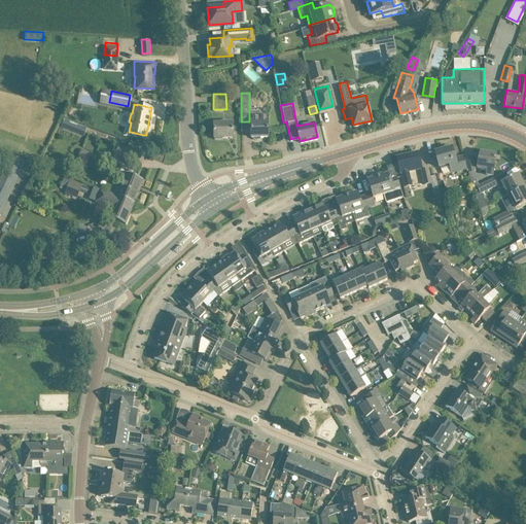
[(258,107),(249,107),(249,121),(250,121),(250,136),(251,136),(252,137),(253,138),(255,138),(256,138),(258,138),(259,137),(259,135),(267,135),(267,120),(266,113),(258,113),(258,107)]
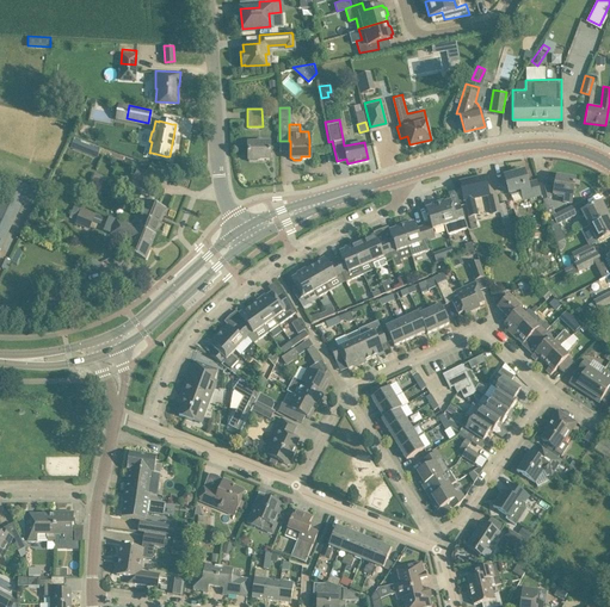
[(269,158),(269,141),(247,141),(247,158),(269,158)]
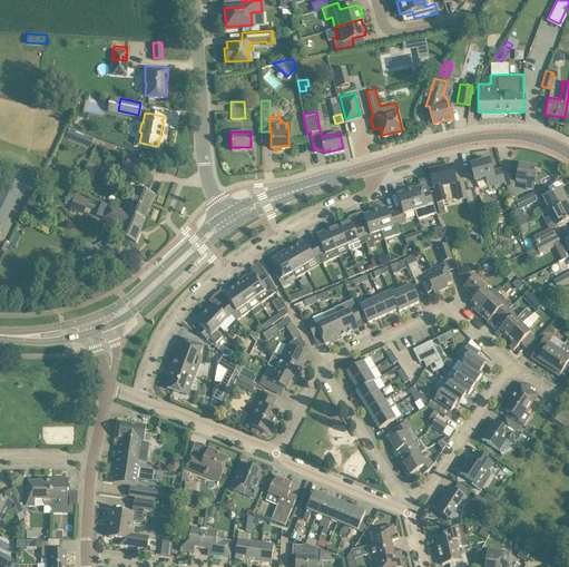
[(126,155),(123,165),(144,174),(148,164),(126,155)]
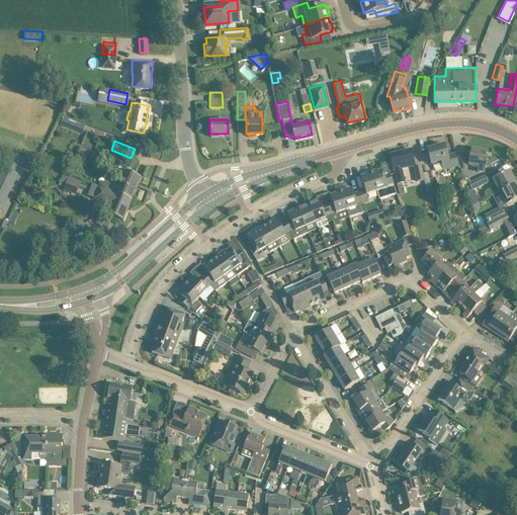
[(457,164),(456,162),(453,152),(446,154),(443,144),(427,148),(429,158),(431,163),(440,160),(443,168),(457,164)]
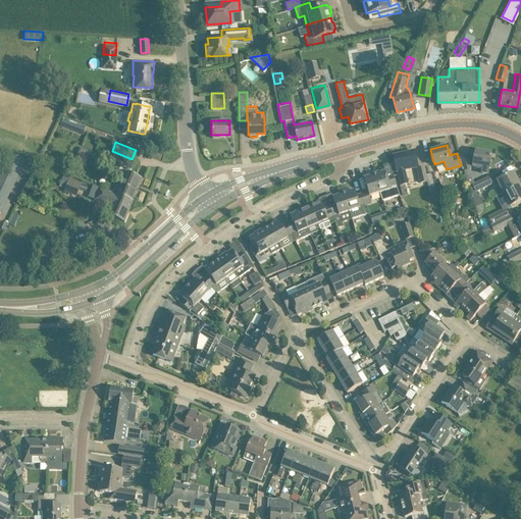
[(91,151),(82,147),(79,153),(89,156),(91,151)]
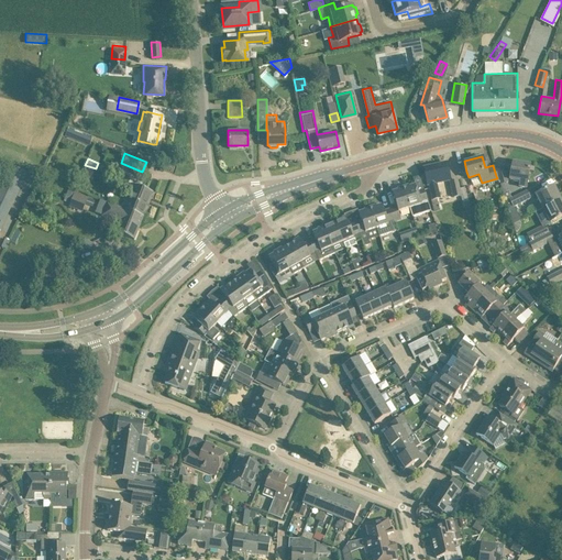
[(450,178),(448,172),(445,161),(422,166),(427,184),(428,183),(431,198),(439,196),(436,182),(450,178)]
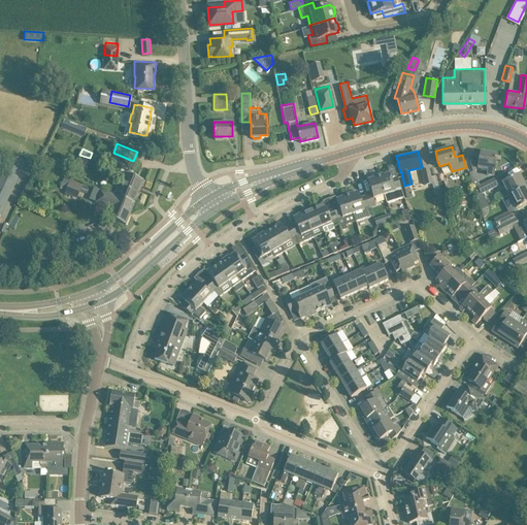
[(493,174),(494,164),(496,154),(480,151),(478,167),(487,168),(486,173),(493,174)]
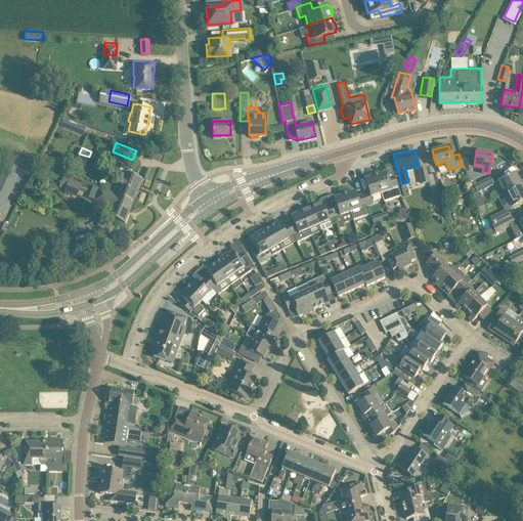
[(0,210),(24,160),(8,153),(0,170),(0,210)]
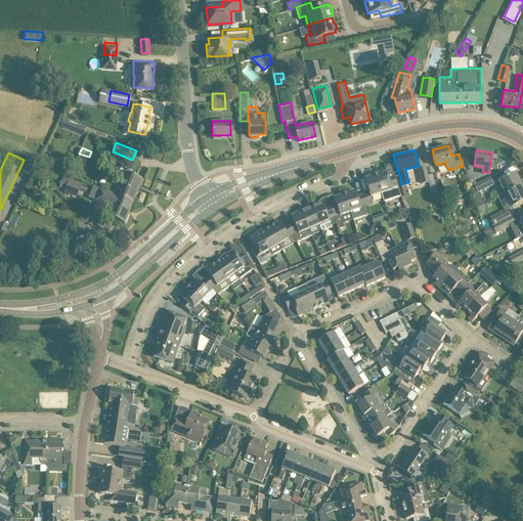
[(468,155),(461,157),(465,169),(472,167),(468,155)]
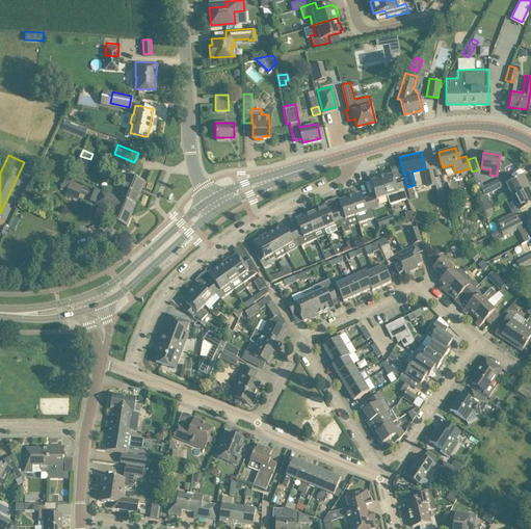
[(426,186),(434,183),(431,168),(423,170),(426,186)]
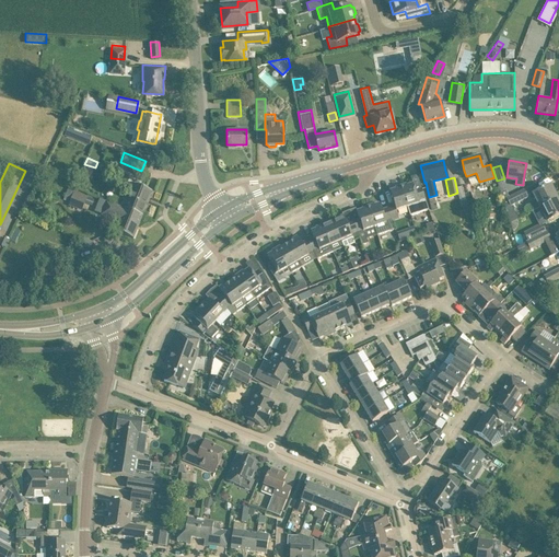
[(136,183),(126,180),(123,187),(129,189),(123,205),(123,206),(142,213),(151,189),(136,183)]
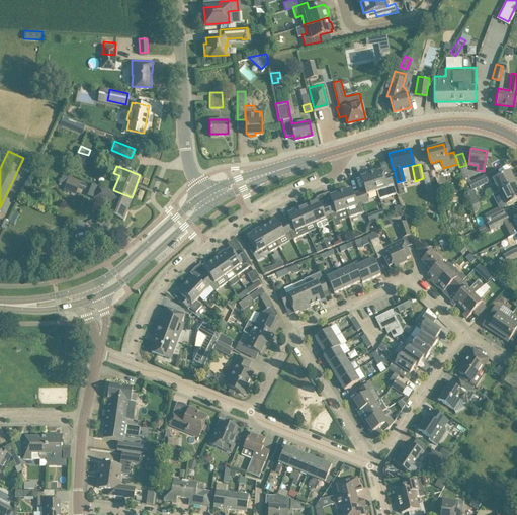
[(396,192),(392,181),(389,171),(382,173),(380,168),(372,170),(372,169),(369,170),(376,189),(378,197),(396,192)]
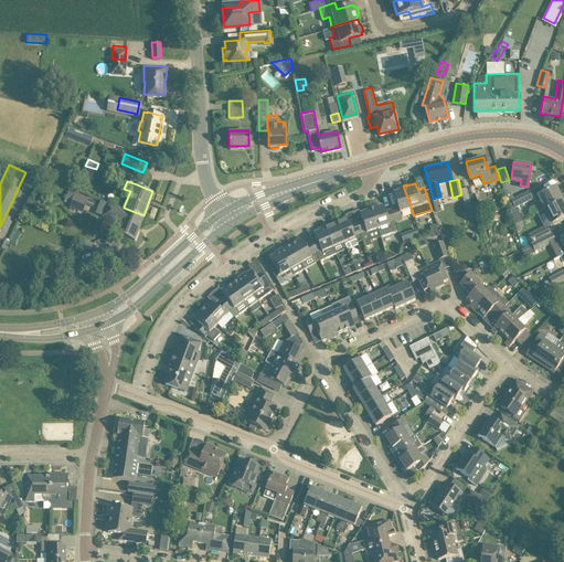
[(465,186),(471,205),(479,203),(472,183),(465,186)]
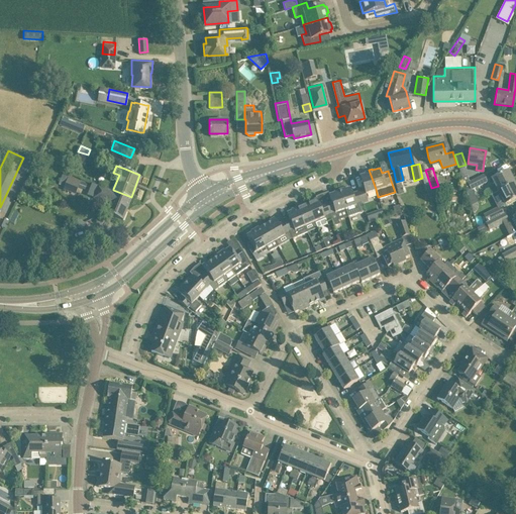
[(81,178),(67,172),(62,170),(57,182),(64,185),(63,188),(75,192),(78,185),(84,188),(86,182),(80,179),(81,178)]
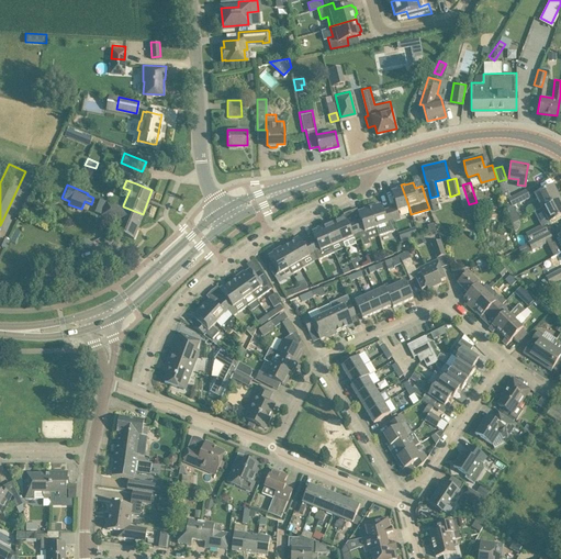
[(396,209),(408,205),(401,185),(399,185),(399,187),(390,189),(395,204),(389,207),(393,219),(400,217),(396,209)]
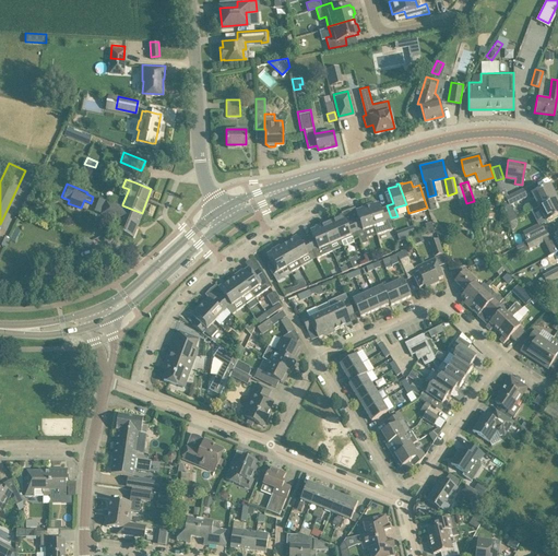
[(538,205),(556,197),(548,184),(532,192),(538,205)]
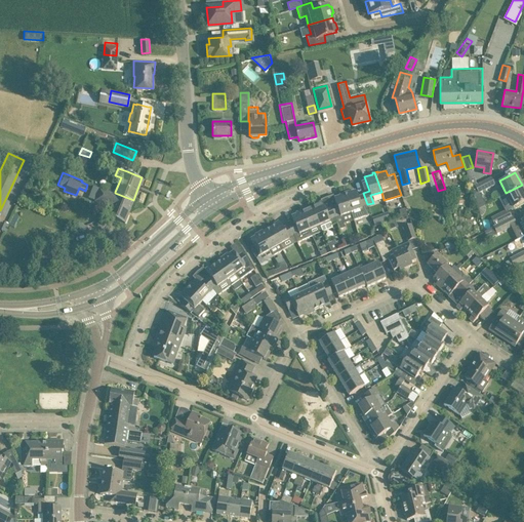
[(490,175),(474,184),(478,191),(493,183),(490,175)]
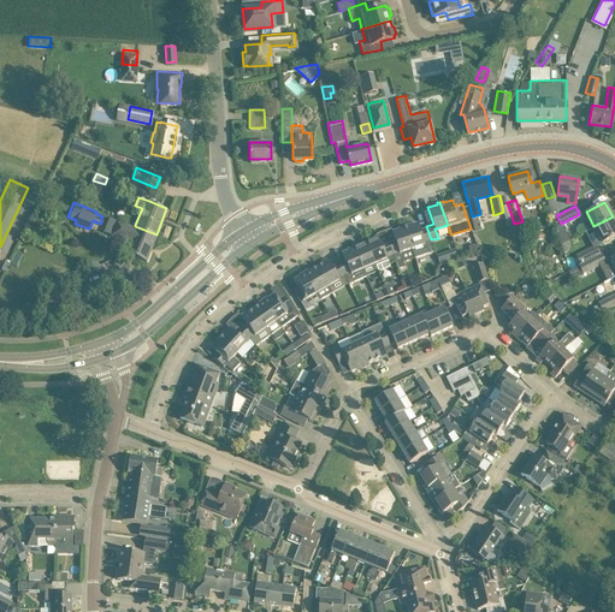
[(601,241),(609,237),(614,233),(614,221),(613,217),(593,226),(601,241)]
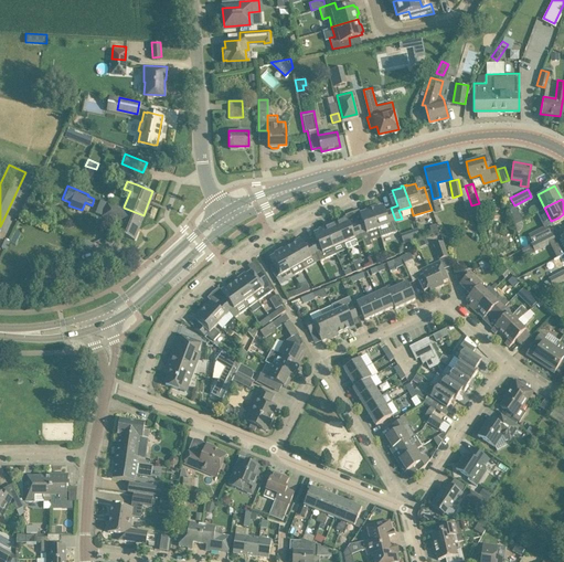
[(124,208),(124,207),(106,200),(100,214),(117,221),(113,230),(134,239),(144,215),(124,208)]
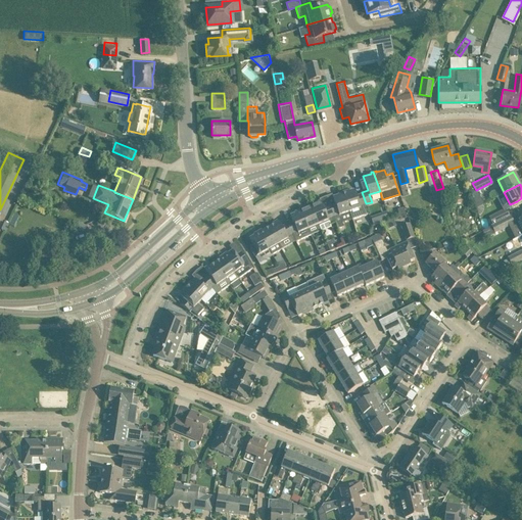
[(366,203),(362,192),(356,194),(353,188),(345,191),(345,189),(342,190),(349,209),(356,207),(359,215),(369,211),(366,203)]
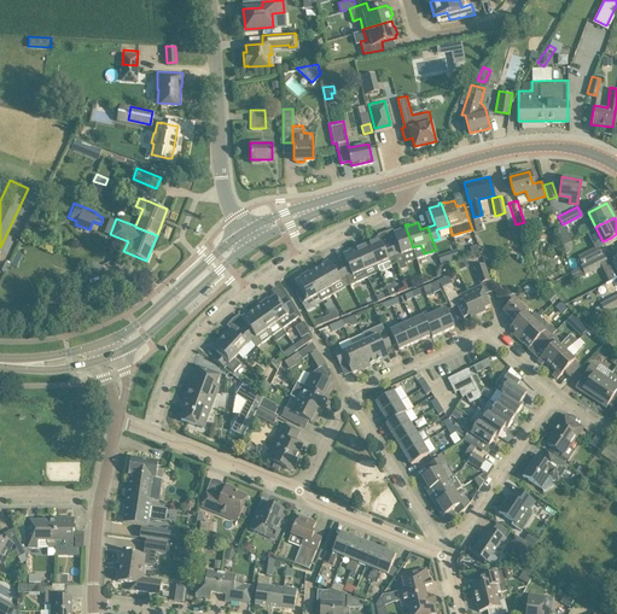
[(401,252),(413,247),(405,224),(402,226),(402,227),(393,231),(395,238),(388,240),(397,261),(396,261),(399,267),(400,267),(405,264),(401,252)]
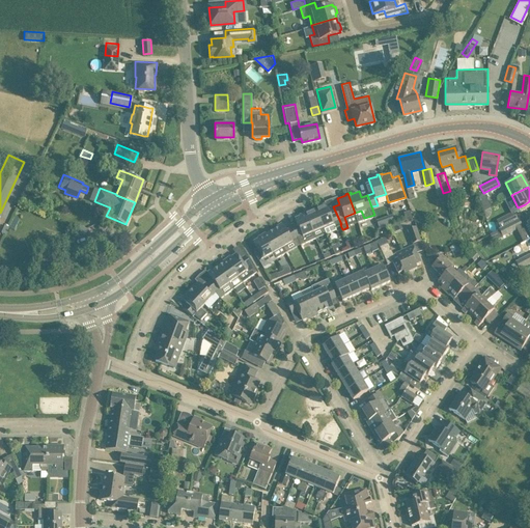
[(333,206),(328,209),(325,202),(322,203),(323,204),(314,207),(323,226),(326,232),(336,228),(335,226),(340,224),(341,224),(333,206)]
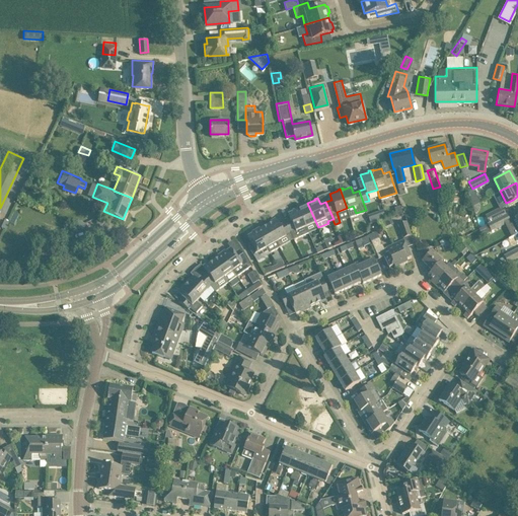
[(305,225),(315,221),(307,203),(300,207),(299,205),(297,206),(305,225)]
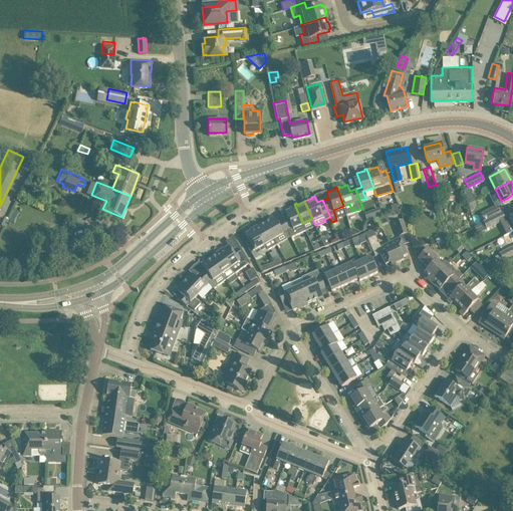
[(304,229),(302,223),(294,204),(291,205),(292,207),(284,210),(287,216),(281,218),(287,229),(290,235),(304,229)]
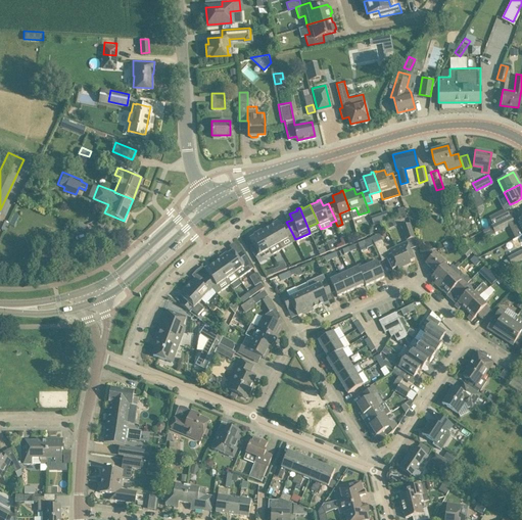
[(492,223),(509,215),(505,207),(489,216),(492,223)]
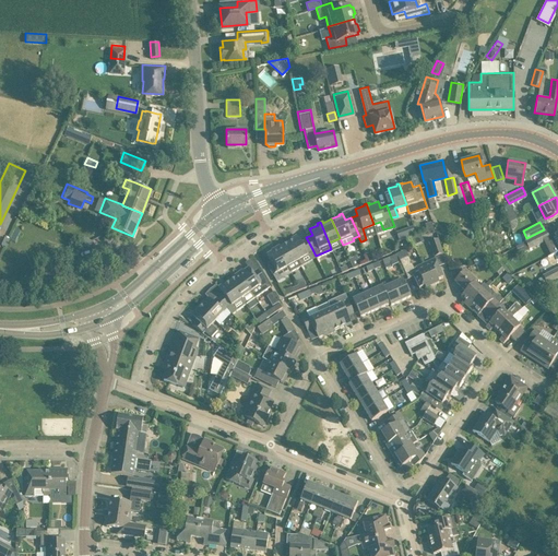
[(15,240),(21,229),(16,227),(11,238),(15,240)]
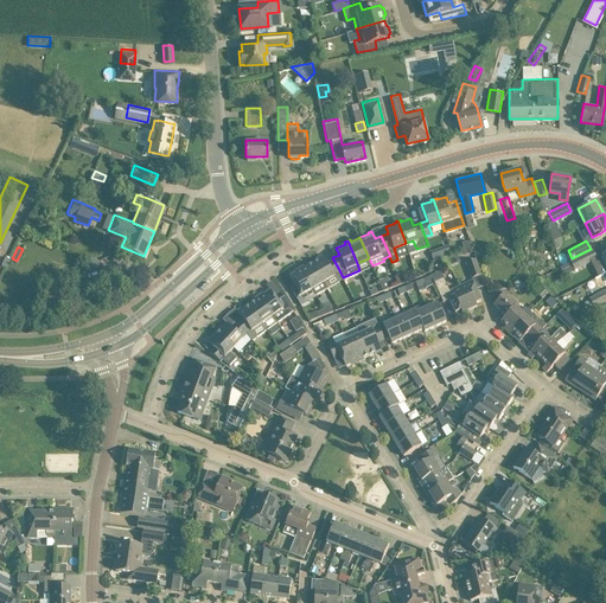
[(574,267),(595,256),(592,249),(591,249),(572,258),(571,260),(574,267)]
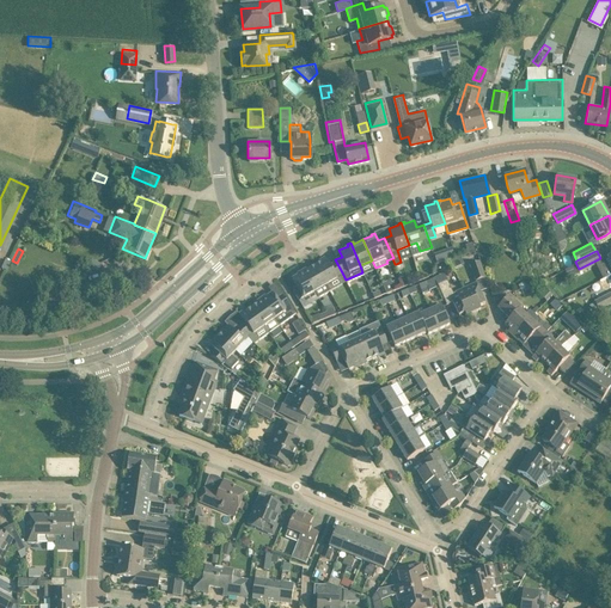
[(342,272),(335,259),(329,263),(324,256),(322,257),(322,258),(313,263),(325,283),(336,276),(342,272)]
